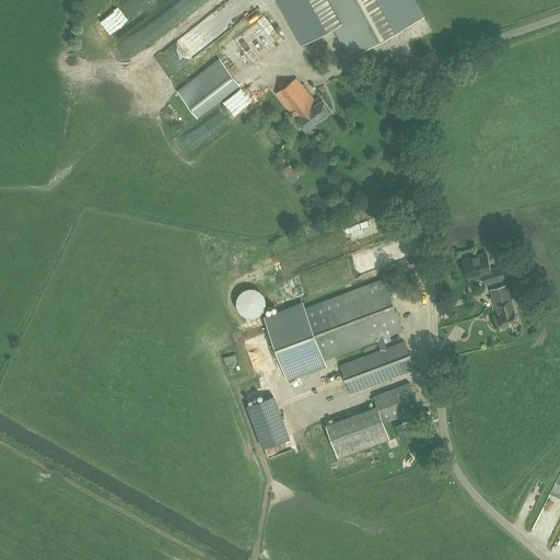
[(276,0),(302,47),(333,28),(349,58),(424,16),(416,0),(276,0)]
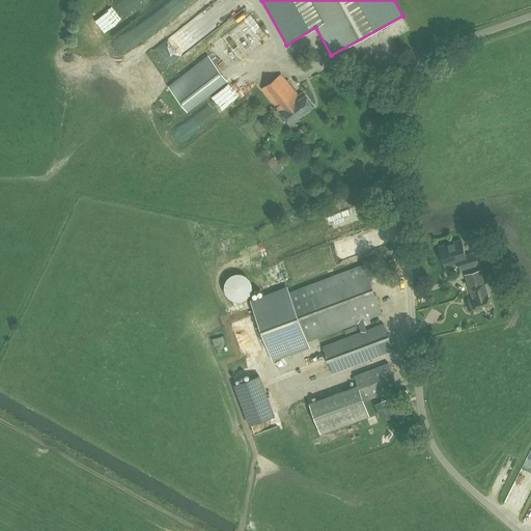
[(252,17),(243,23),(262,48),(271,42),(252,17)]
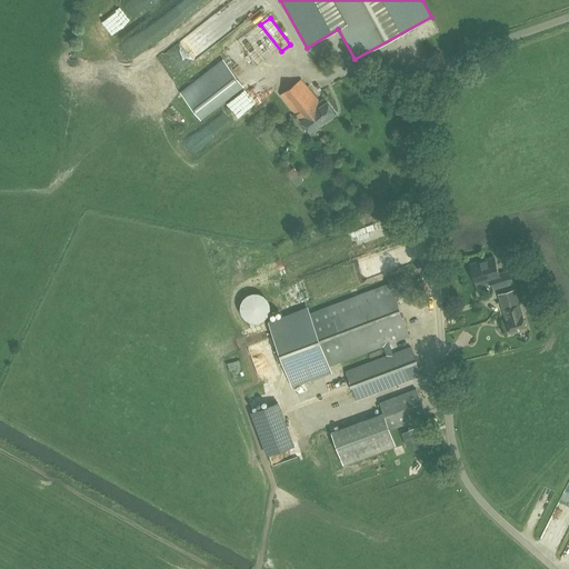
[(220,56),(225,61),(236,77),(248,67),(232,47),(220,56)]
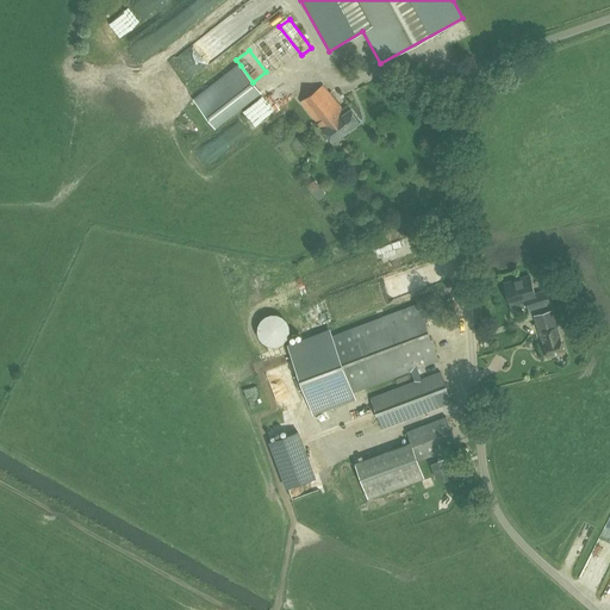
[(253,82),(241,66),(197,100),(216,126),(261,92),(253,82)]
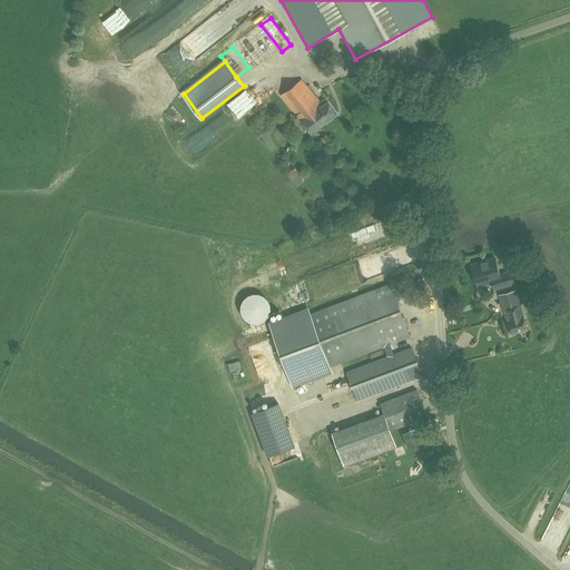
[(322,102),(302,79),(281,95),(302,120),(312,133),(336,115),(327,101),(326,102),(325,100),(322,102)]
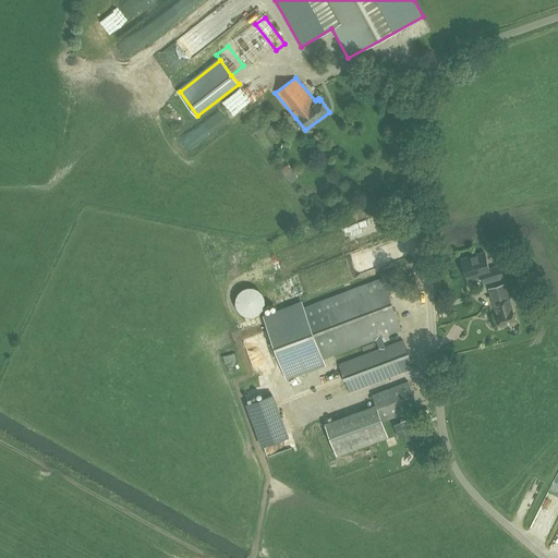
[(288,164),(280,170),(287,177),(292,184),(300,178),(288,164)]
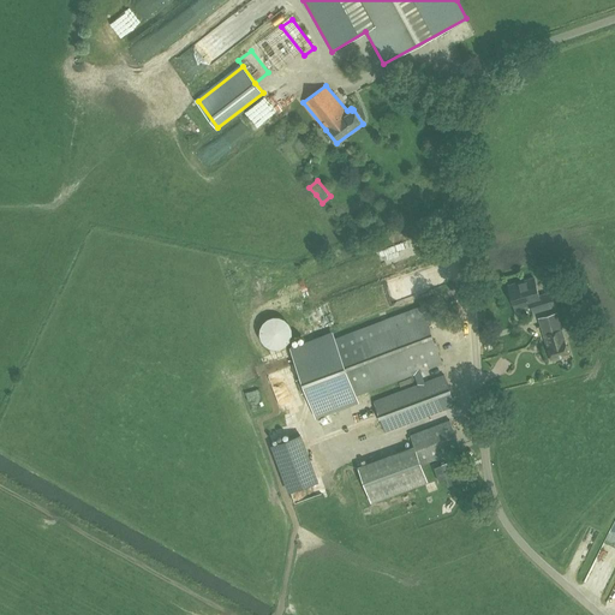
[(539,297),(533,279),(508,286),(515,309),(537,302),(541,310),(555,305),(550,293),(539,297)]
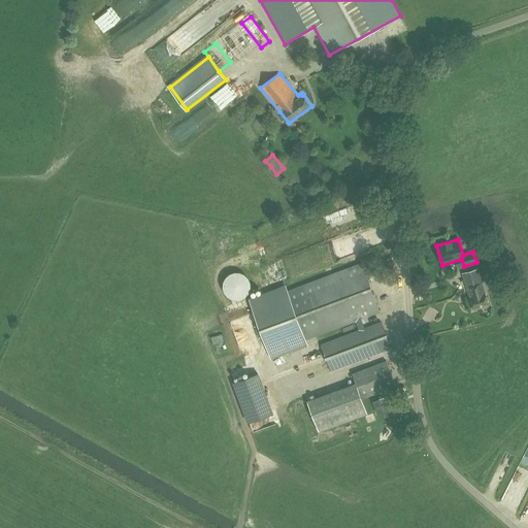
[(287,264),(288,274),(304,271),(303,261),(287,264)]
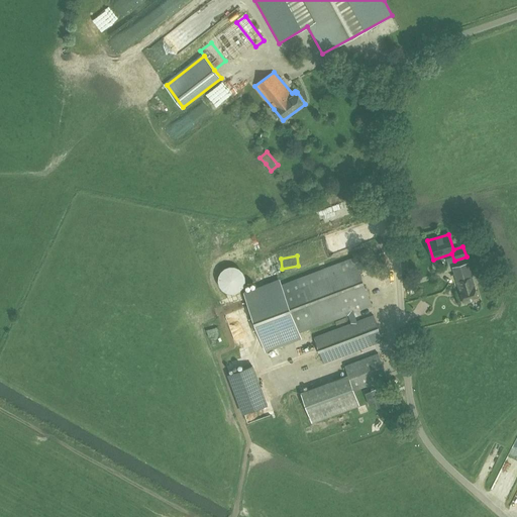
[(373,305),(354,256),(282,284),(280,278),(243,292),(266,351),(302,338),(300,332),(373,305)]
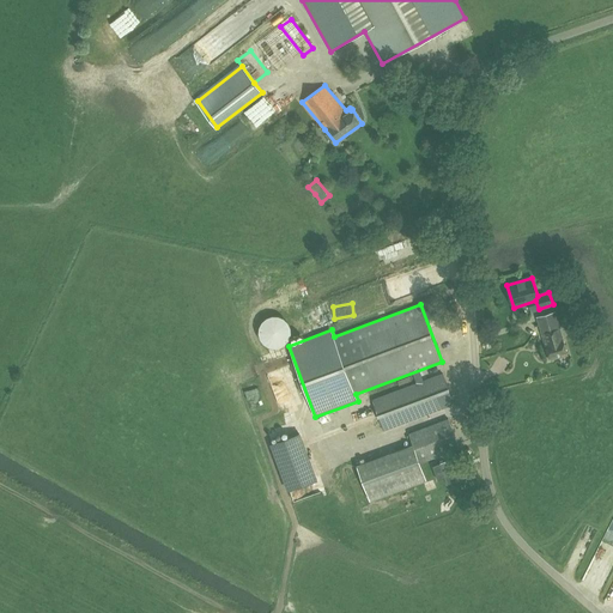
[(557,311),(536,316),(541,334),(545,333),(547,343),(545,343),(551,359),(568,354),(563,338),(562,338),(559,329),(562,328),(557,311)]
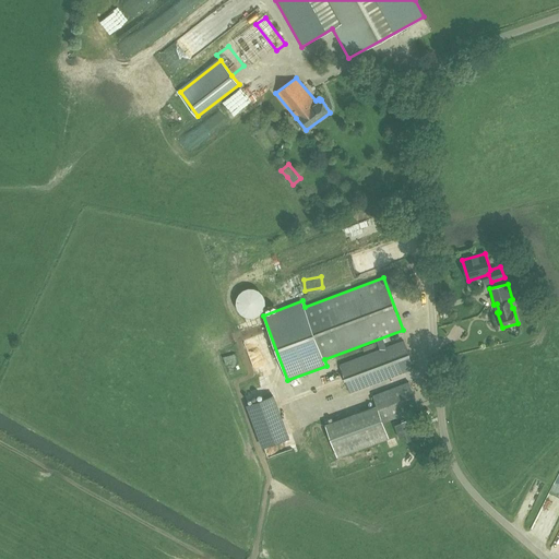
[(250,317),(252,317),(253,317),(254,316),(256,316),(258,316),(259,314),(260,313),(261,313),(261,312),(262,311),(263,310),(264,309),(264,308),(265,307),(265,306),(265,305),(265,304),(265,301),(265,300),(265,299),(265,298),(265,297),(264,296),(264,295),(263,294),(262,293),(261,292),(261,290),(260,289),(259,289),(258,288),(256,288),(253,287),(251,287),(248,287),(247,287),(246,288),(245,288),(244,289),(242,289),(241,290),(240,292),(239,293),(239,294),(238,295),(238,296),(237,297),(237,298),(237,299),(236,300),(236,301),(236,304),(237,305),(237,306),(237,307),(238,308),(238,309),(239,310),(239,311),(240,312),(241,313),(242,313),(244,314),(245,316),(246,316),(247,316),(248,317),(250,317)]
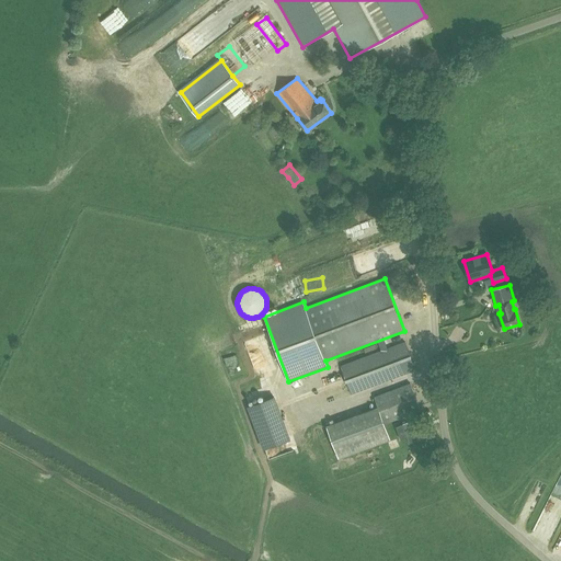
[(352,395),(416,369),(405,341),(341,365),(352,395)]
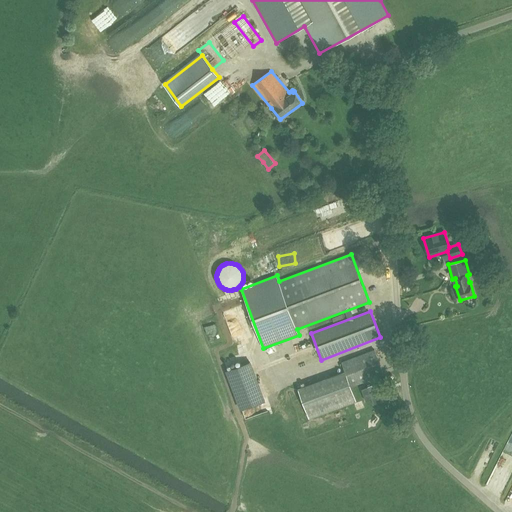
[(346,372),(299,389),(310,418),(357,400),(352,386),(383,375),(374,349),(367,352),(342,362),(346,372)]
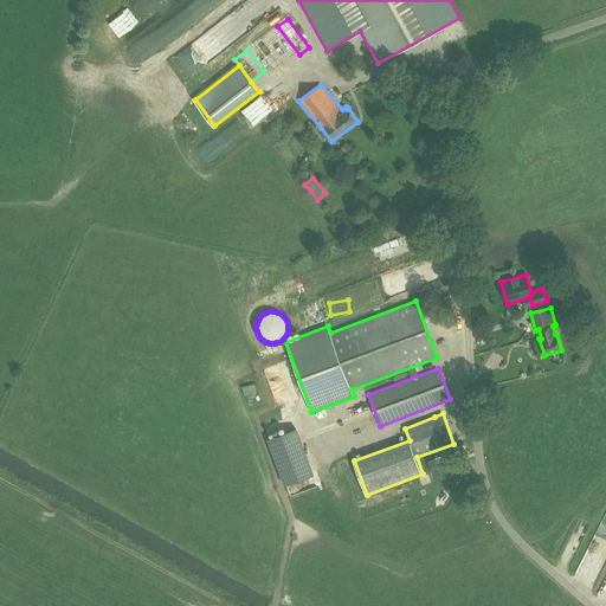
[(296,427),(269,438),(285,484),(314,474),(296,427)]
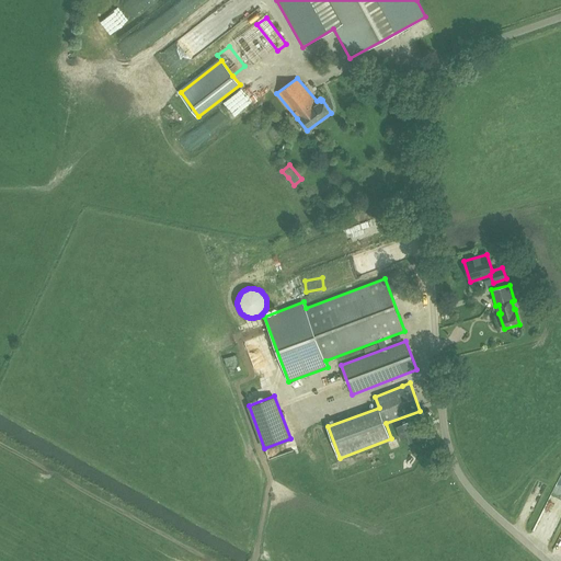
[(405,430),(403,423),(396,426),(401,439),(407,436),(410,443),(422,438),(418,425),(405,430)]
